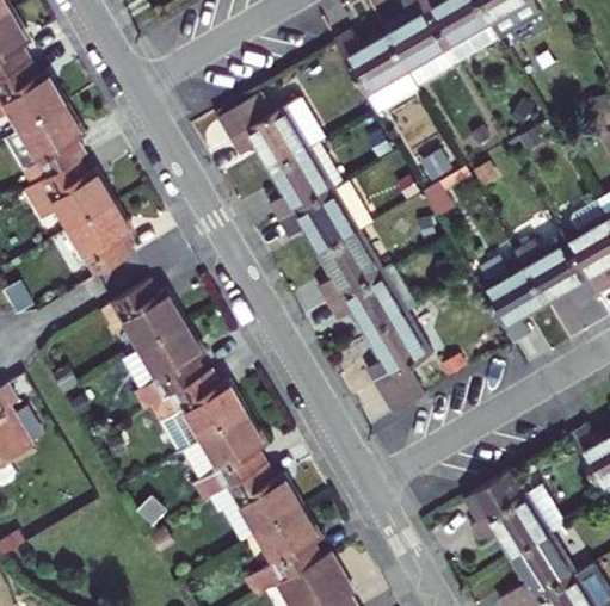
[(0,12),(10,7),(4,0),(0,0),(0,12)]
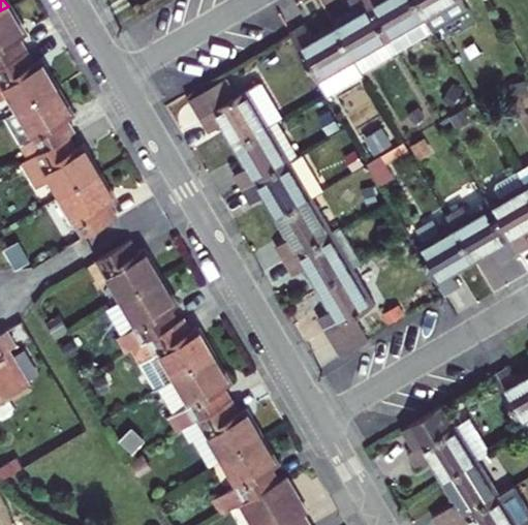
[(398,56),(396,54),(364,0),(352,0),(347,3),(354,16),(333,29),(362,76),(398,56)]
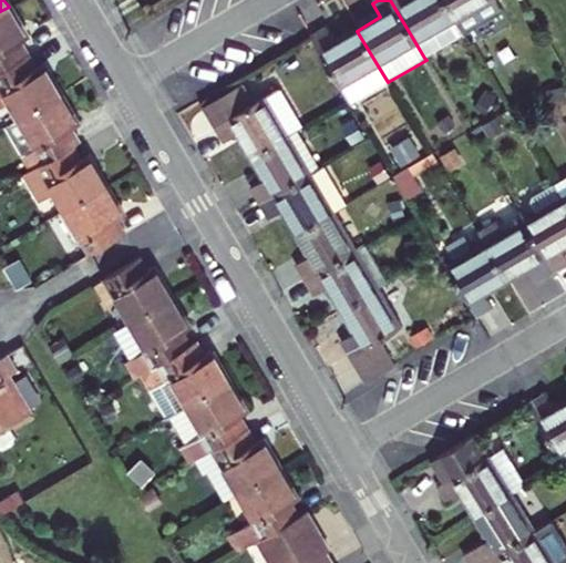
[(390,0),(424,58),(462,36),(441,0),(390,0)]
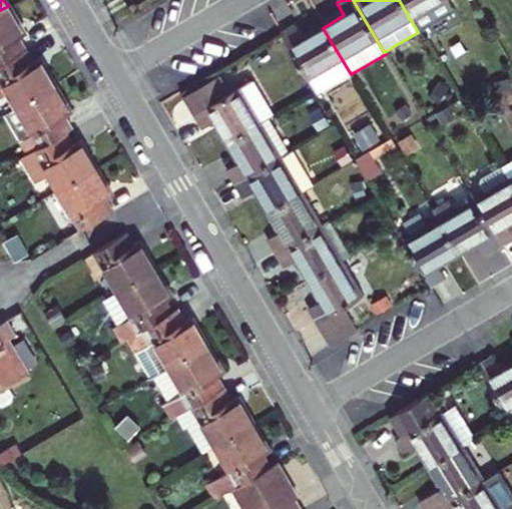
[(399,0),(418,32),(419,33),(453,13),(446,1),(447,0),(399,0)]
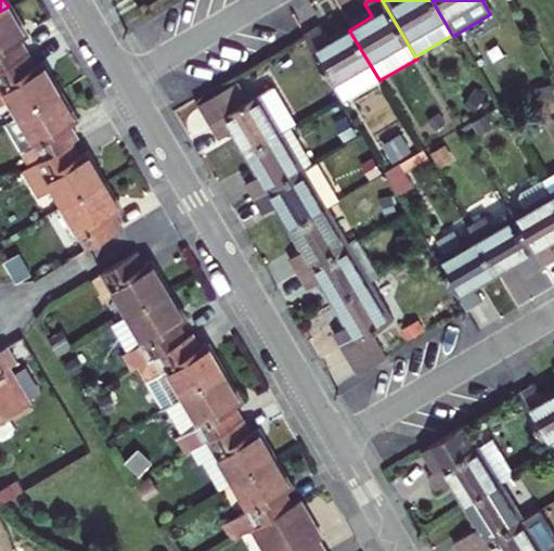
[(25,36),(9,7),(0,11),(0,69),(26,54),(17,41),(25,36)]
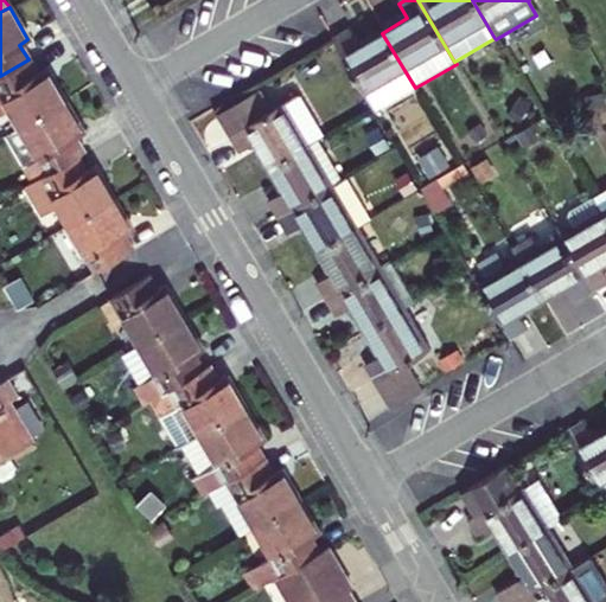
[(331,42),(371,110),(378,122),(421,97),(415,88),(382,33),(357,47),(348,33),(331,42)]
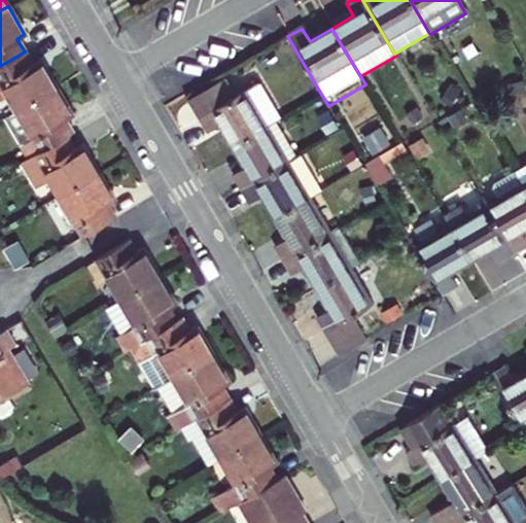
[(0,97),(5,95),(15,111),(56,89),(38,60),(31,64),(25,51),(0,66),(0,97)]
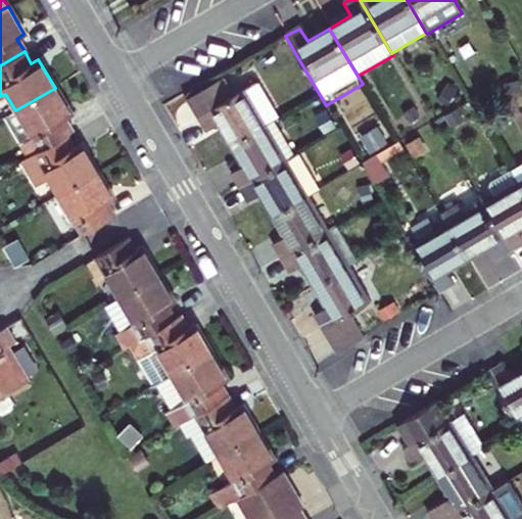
[(219,127),(231,148),(266,128),(244,92),(228,102),(217,85),(187,102),(205,134),(219,127)]
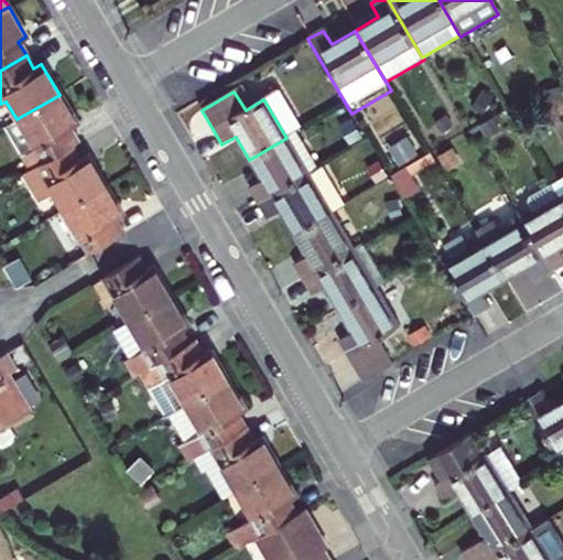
[(263,99),(287,138),(295,132),(300,129),(277,92),(263,99)]
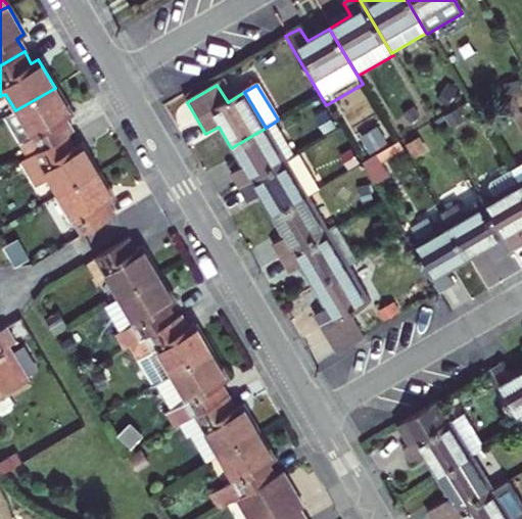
[(27,158),(65,135),(72,131),(64,119),(70,114),(55,88),(15,110),(2,118),(27,158)]
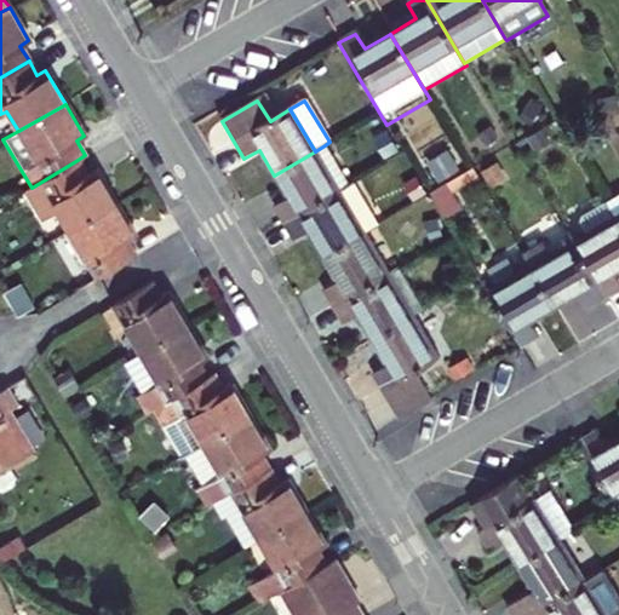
[(284,225),(349,188),(325,145),(315,151),(274,176),(288,200),(274,210),(284,225)]
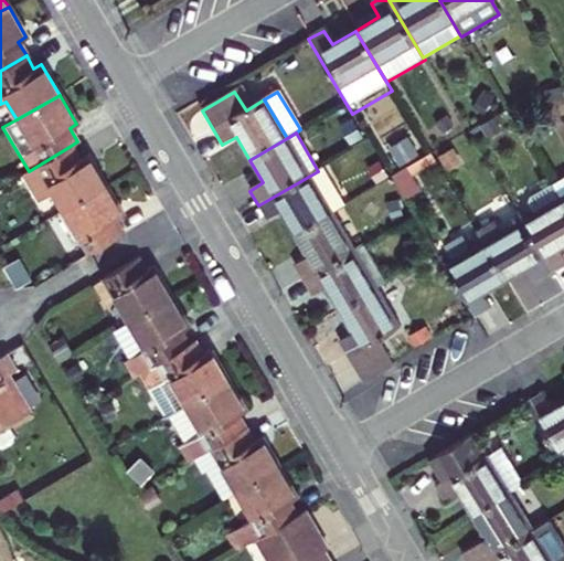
[(43,180),(61,210),(103,186),(85,155),(77,159),(71,146),(29,171),(17,178),(24,191),(43,180)]
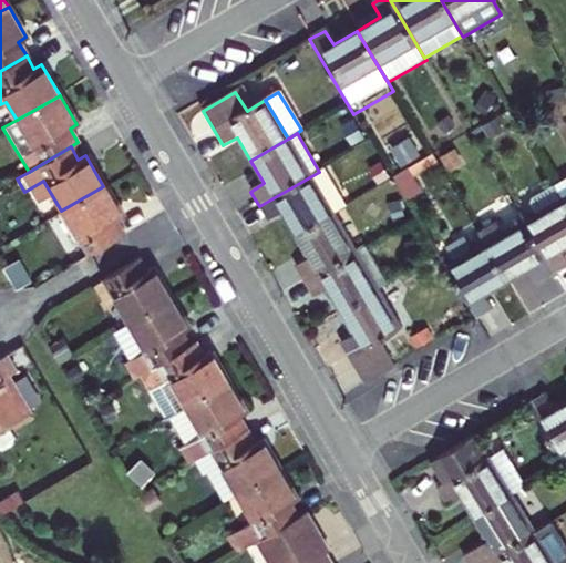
[(325,169),(319,172),(259,206),(267,222),(281,214),(296,237),(333,216),(347,207),(325,169)]
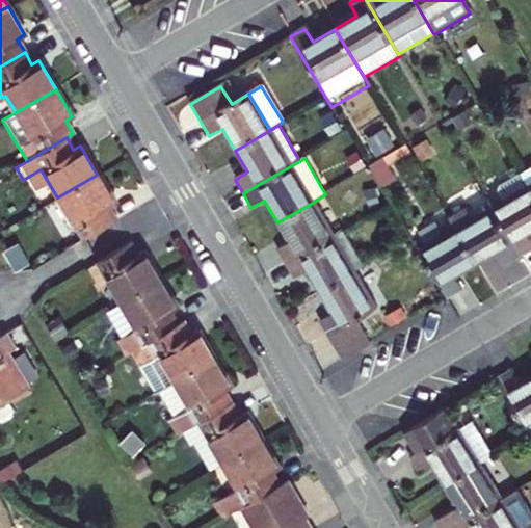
[(368,169),(381,191),(395,182),(382,161),(368,169)]
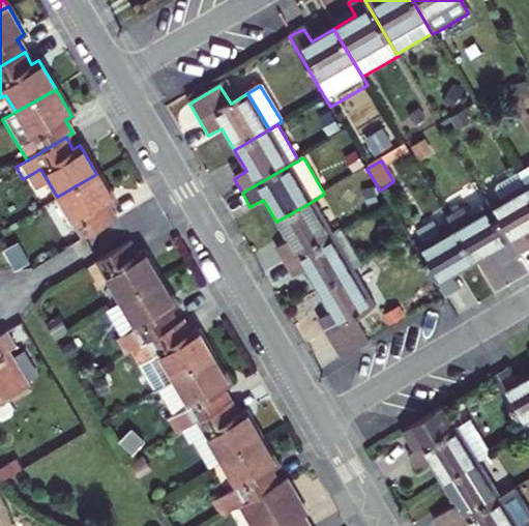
[(528,167),(517,175),(528,197),(528,167)]
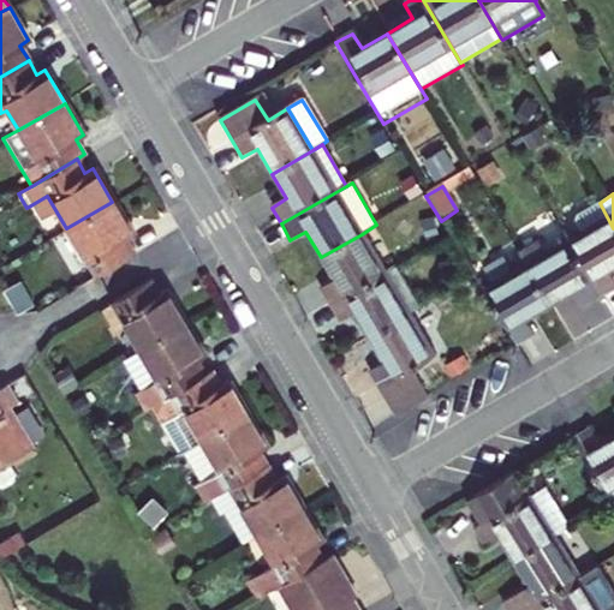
[(66,228),(94,276),(131,253),(123,239),(131,234),(112,202),(66,228)]
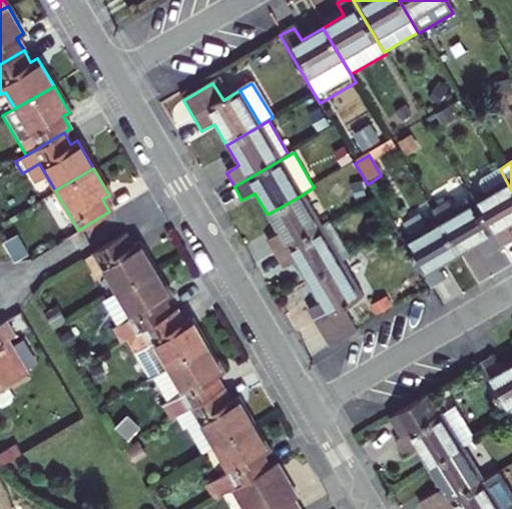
[(473,202),(500,248),(511,241),(511,237),(507,228),(511,224),(511,190),(500,169),(481,180),(480,185),(486,194),(473,202)]
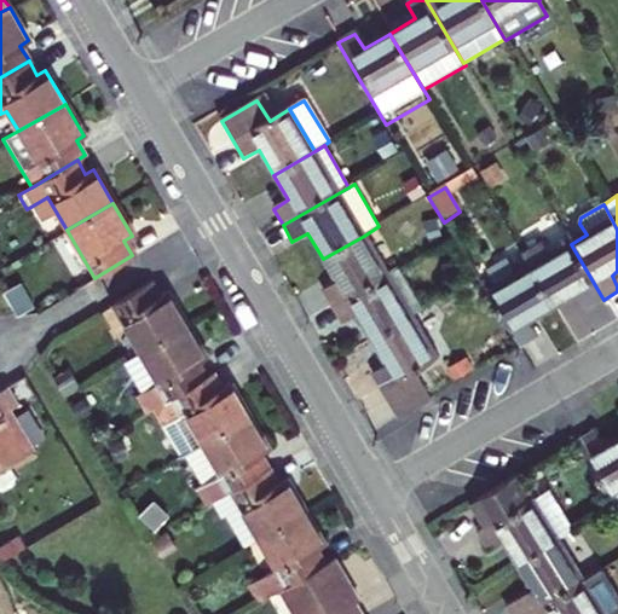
[(322,293),(331,310),(387,276),(364,236),(323,259),(338,283),(322,293)]
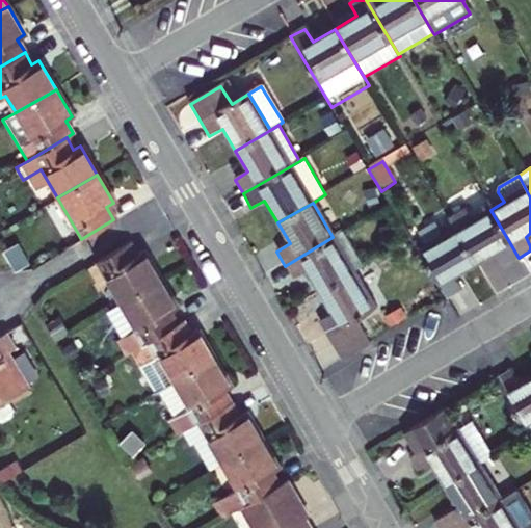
[(447,218),(454,231),(475,266),(497,254),(504,266),(519,258),(490,210),(471,221),(463,209),(447,218)]
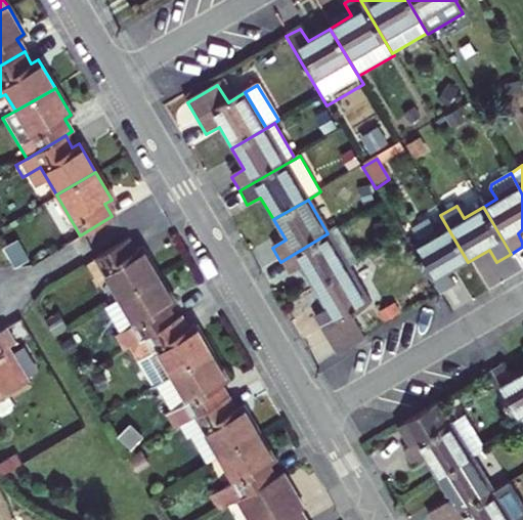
[(67,237),(60,226),(42,236),(48,249),(67,237)]
